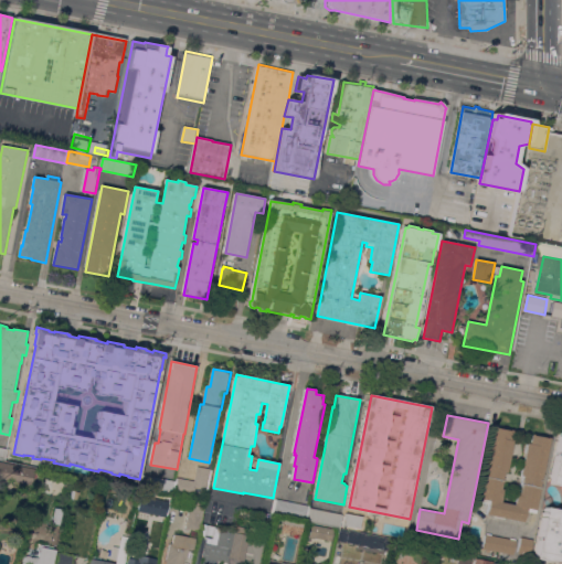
[(537,513),(528,511),(526,522),(488,514),(490,503),(480,502),(495,427),(498,427),(497,428),(512,431),(513,431),(512,440),(515,440),(508,472),(506,472),(502,489),(505,489),(502,498),(504,498),(502,502),(516,506),(517,500),(518,500),(519,492),(521,493),(525,476),(522,476),(528,444),(531,445),(533,435),(534,435),(534,436),(549,438),(551,438),(537,513)]
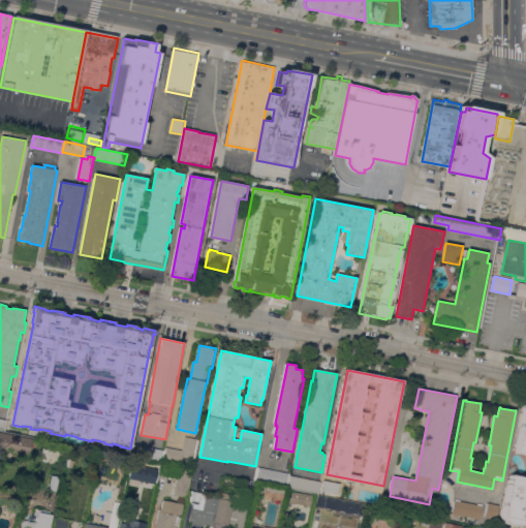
[(525,526),(515,524),(514,525),(502,523),(513,475),(525,477),(525,454),(517,453),(525,410),(525,526)]
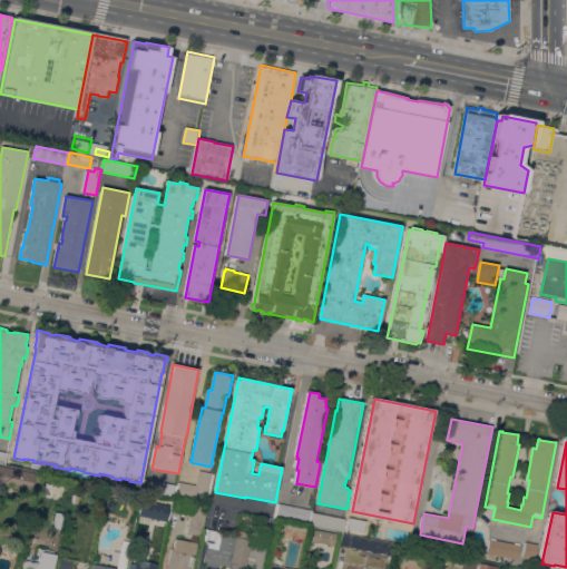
[(0,451),(10,453),(8,466),(0,463),(0,451)]
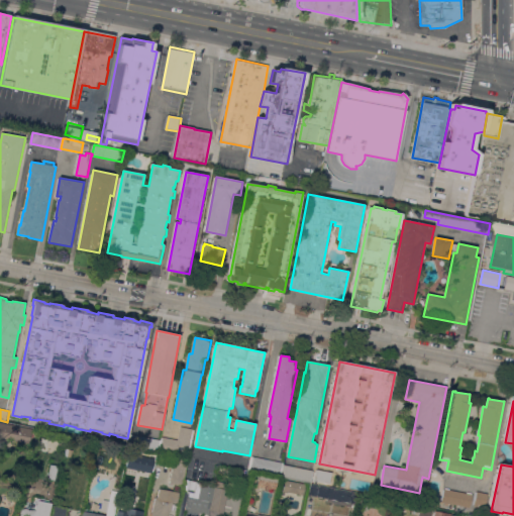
[(0,421),(33,428),(30,443),(0,436),(0,421)]
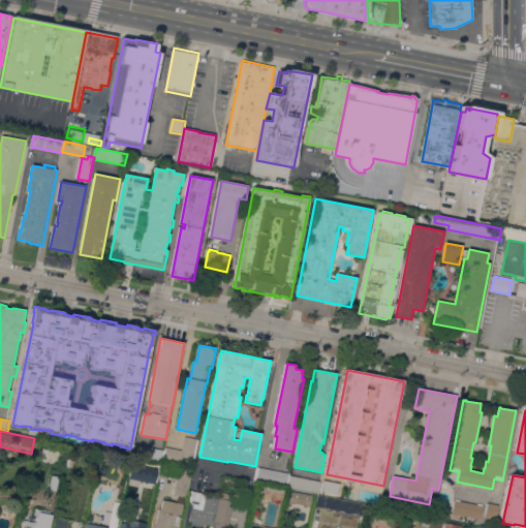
[(200,440),(196,459),(185,457),(183,466),(164,462),(167,447),(183,451),(186,437),(200,440)]
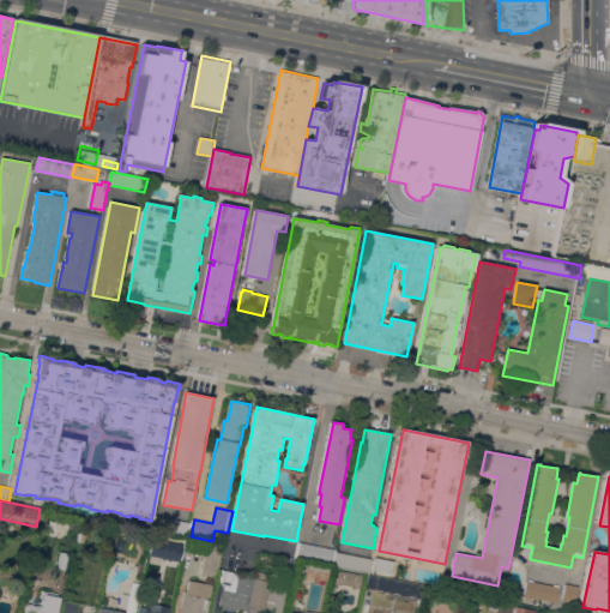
[(188,538),(158,530),(161,517),(192,523),(188,538)]
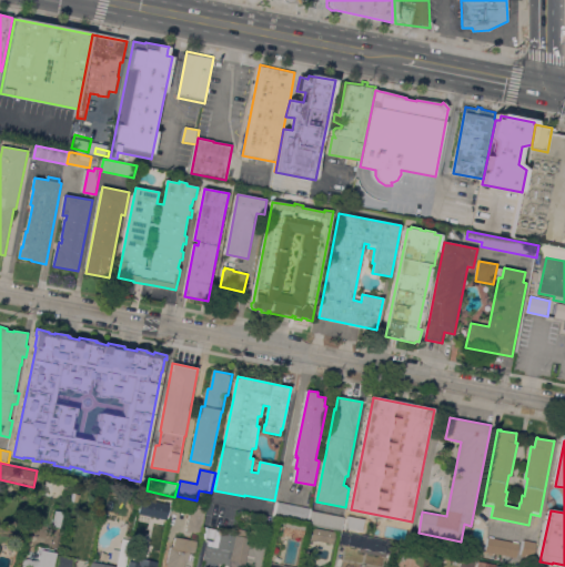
[(79,503),(72,500),(74,493),(81,495),(79,503)]
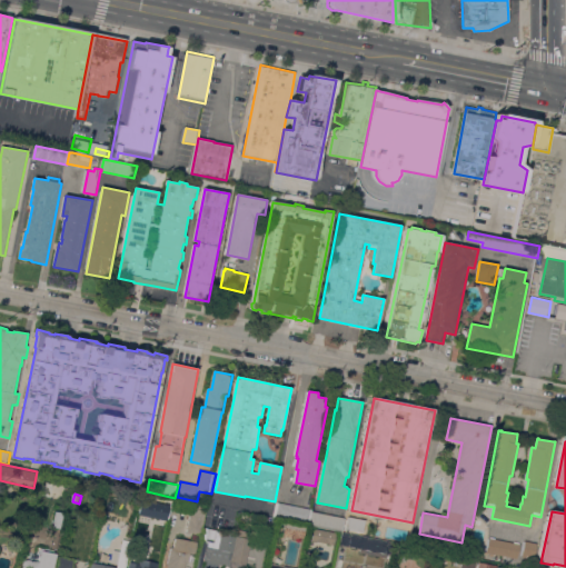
[(195,504),(209,507),(204,535),(189,531),(195,504)]
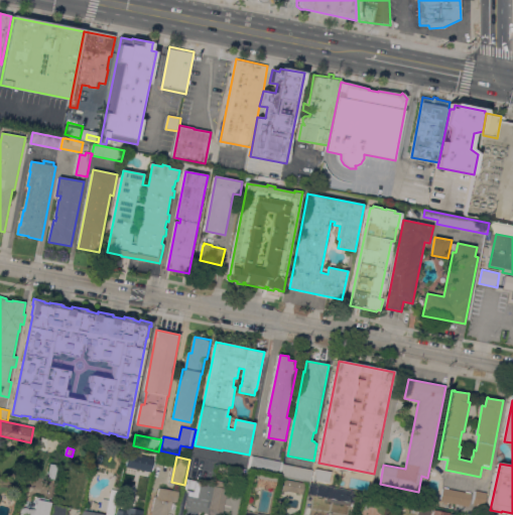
[(283,462),(280,475),(251,469),(253,457),(283,462)]
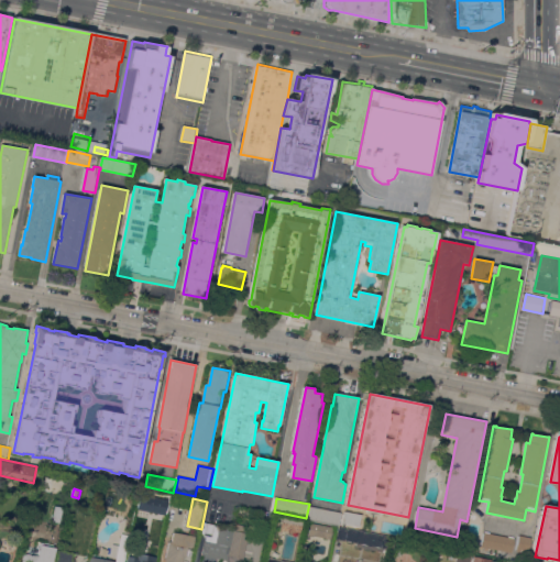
[(54,521),(56,506),(65,507),(63,524),(54,521)]
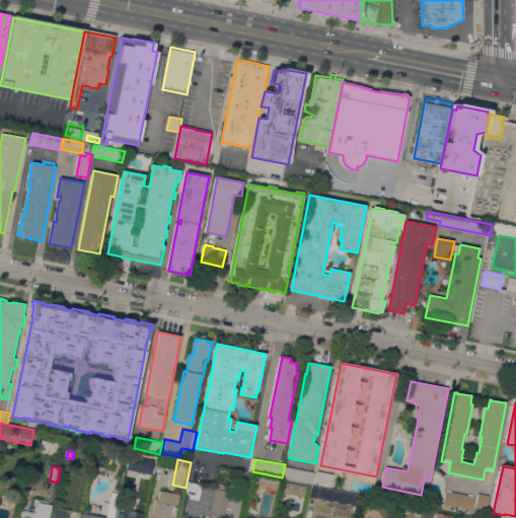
[(315,472),(312,485),(283,478),(286,466),(315,472)]
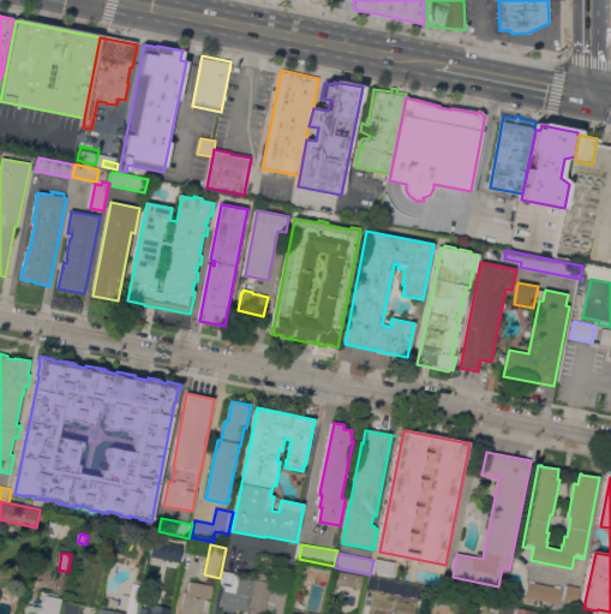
[(396,562),(394,576),(375,572),(378,559),(396,562)]
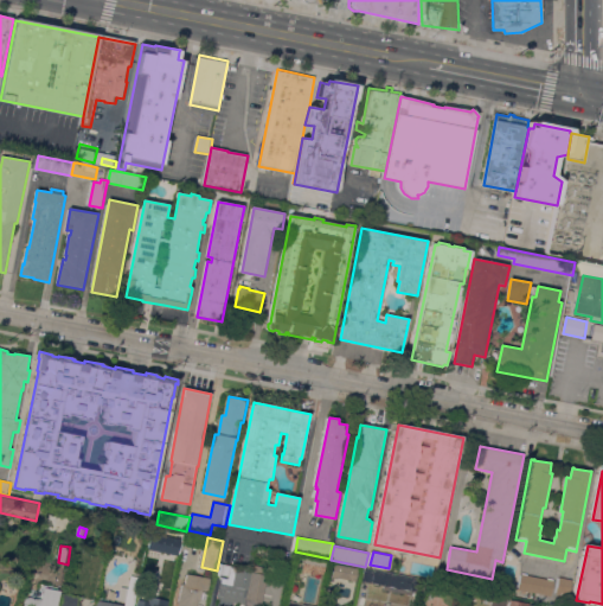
[(320,560),(318,574),(301,571),(301,566),(293,565),(294,555),(320,560)]
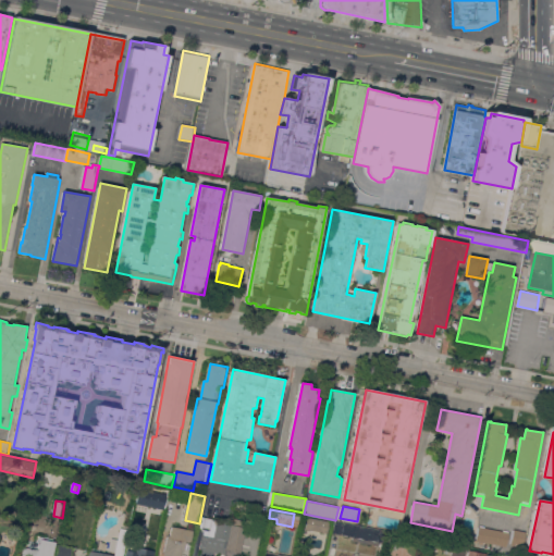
[(233,524),(225,555),(214,555),(216,553),(201,550),(206,531),(198,530),(201,516),(220,520),(219,521),(233,524)]
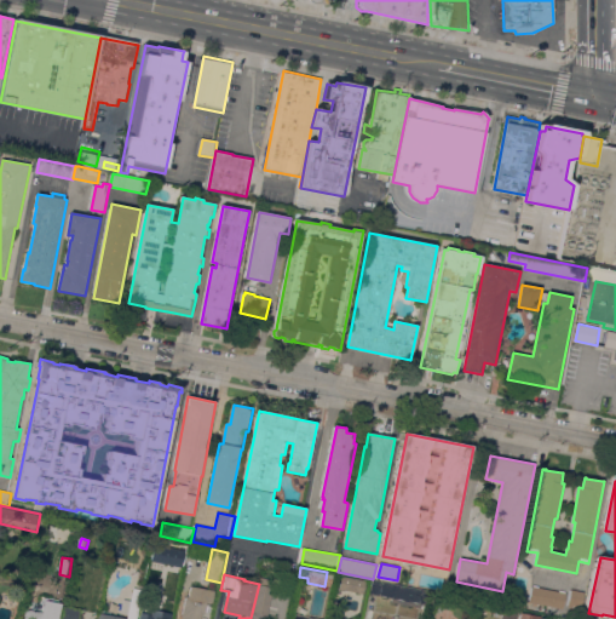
[(367,582),(364,594),(340,589),(343,577),(367,582)]
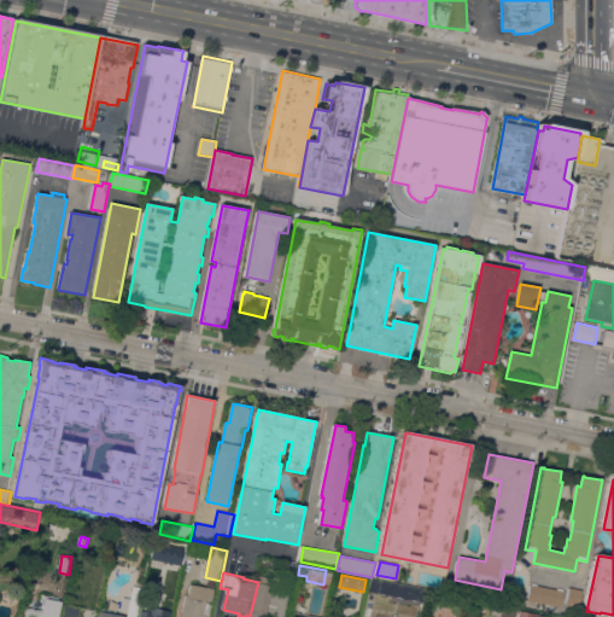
[(269,613),(253,610),(261,576),(273,578),(272,586),(275,586),(269,613)]
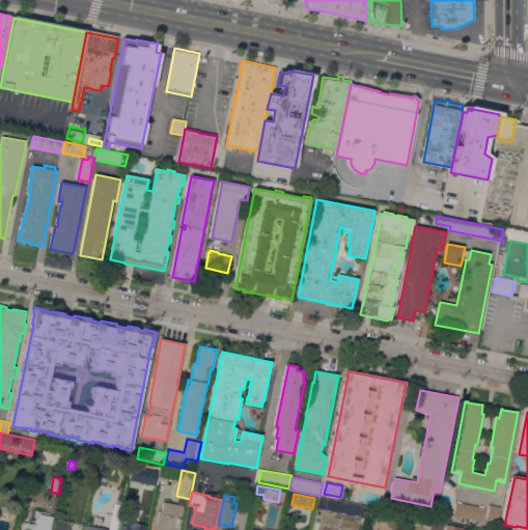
[(366,507),(363,521),(337,515),(338,512),(318,508),(321,498),(366,507)]
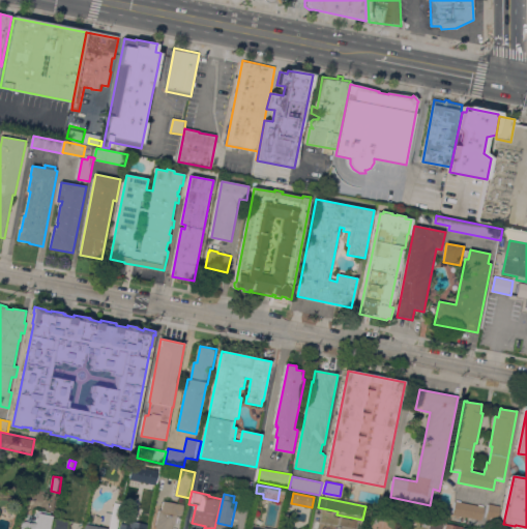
[(156,528),(160,510),(164,510),(165,501),(185,505),(183,516),(179,515),(177,525),(175,524),(173,528),(156,528)]
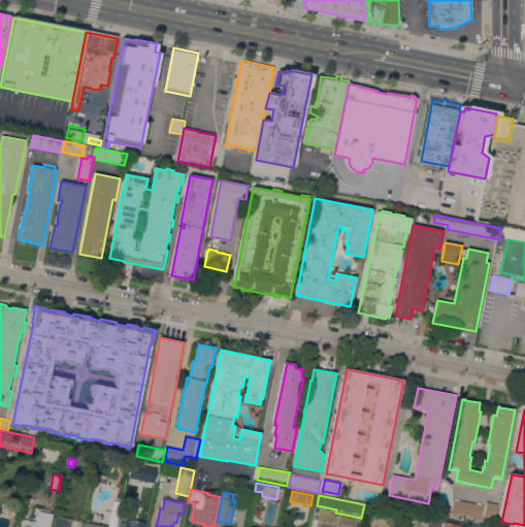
[(484,505),(481,519),(453,513),(455,499),(484,505)]
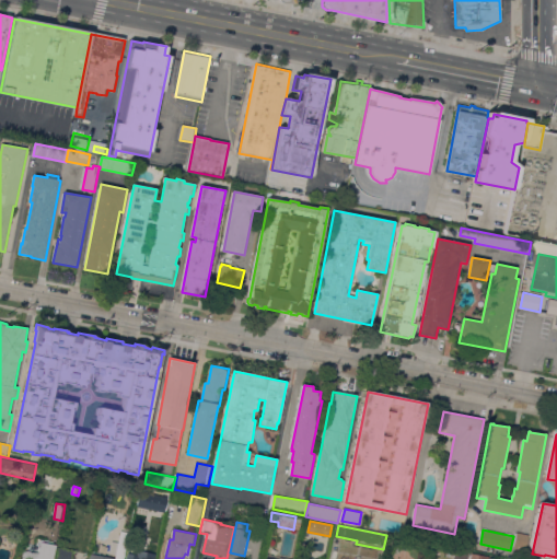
[(117,558),(117,557),(117,556),(123,531),(130,533),(124,558),(117,558)]
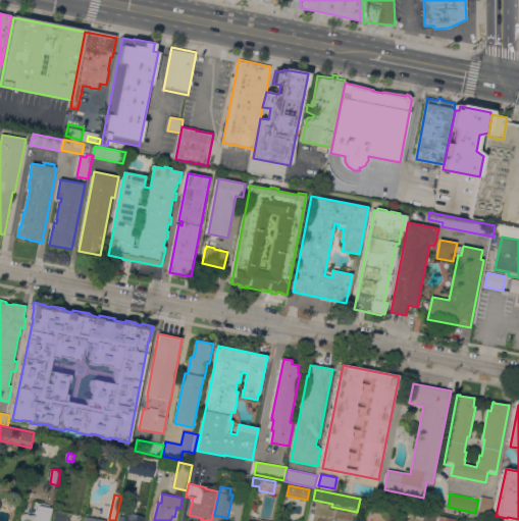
[(494,499),(490,513),(479,511),(482,497),(494,499)]
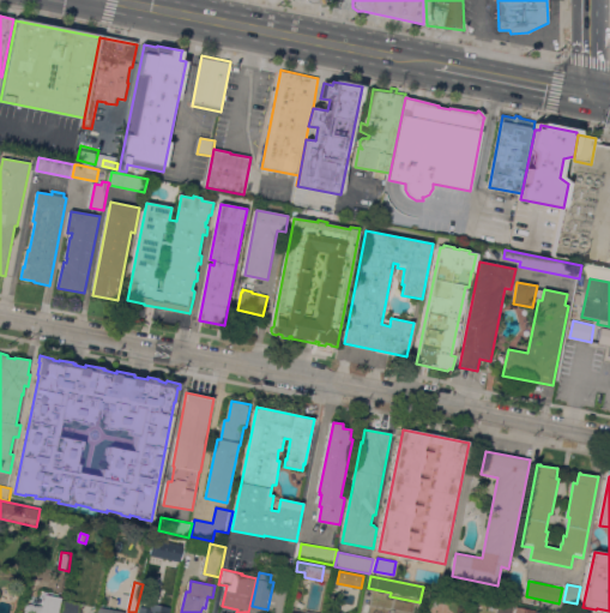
[(62,598),(59,612),(24,612),(26,604),(43,607),(46,594),(62,598)]
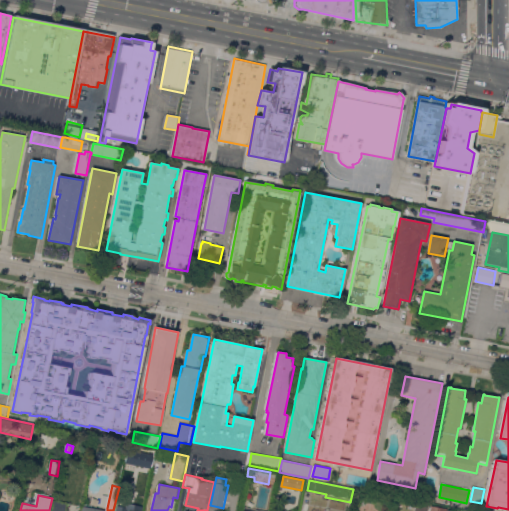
[(53,510),(55,501),(68,503),(65,510),(53,510)]
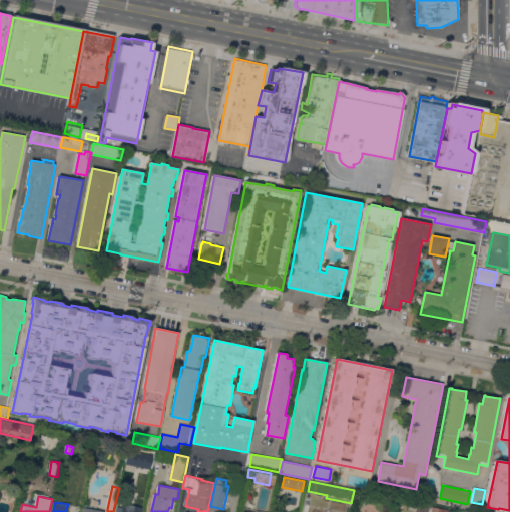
[(416,511),(418,503),(429,505),(427,511),(416,511)]
